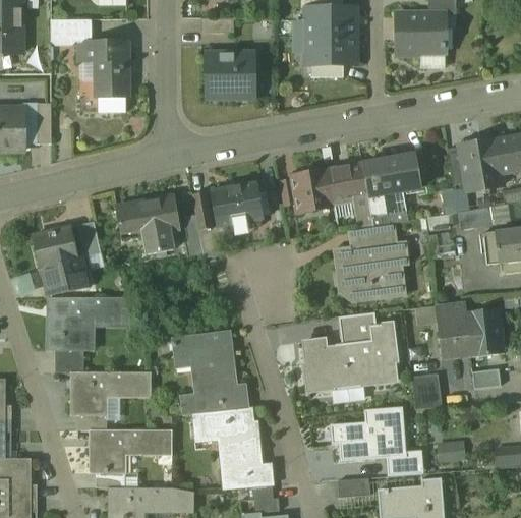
[(0,0),(0,53),(22,53),(21,0),(0,0)]
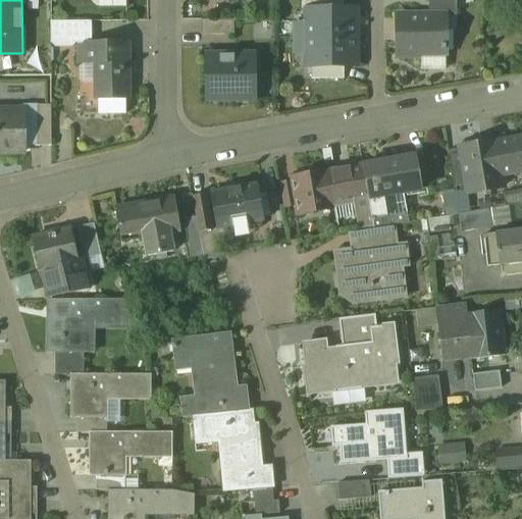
[(311,7),(307,7),(307,9),(308,9),(308,36),(356,36),(356,7),(344,7),(311,7)]
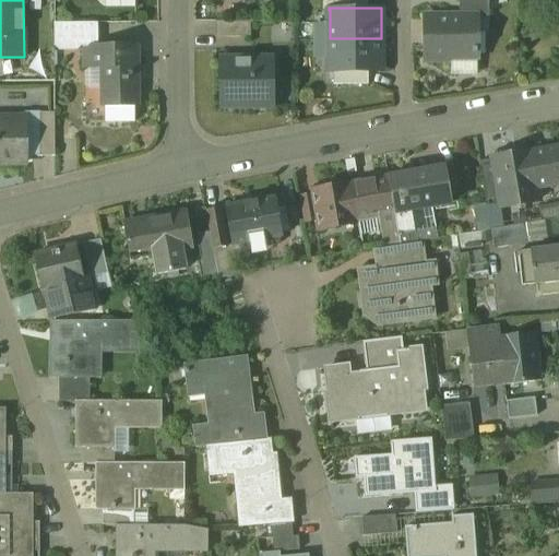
[(478,14),(425,14),(425,58),(478,58),(478,14)]
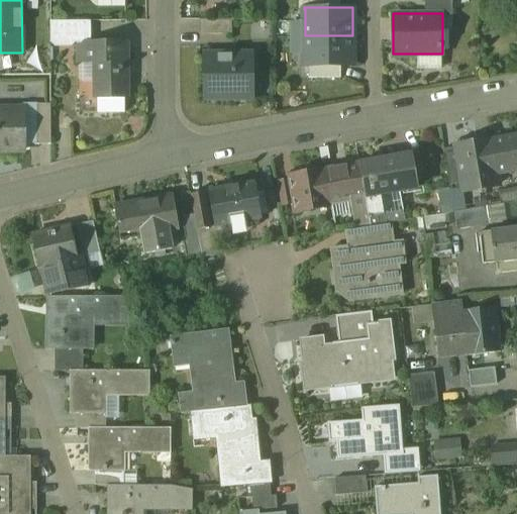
[(232,18),(199,18),(199,32),(232,32),(232,18)]
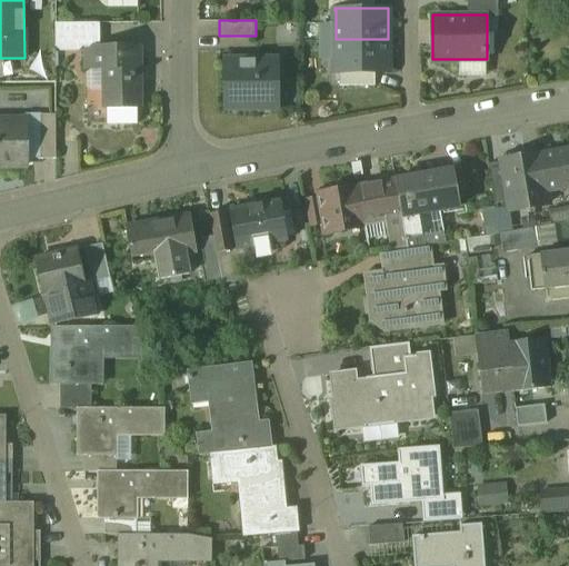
[(99,21),(56,22),(56,46),(86,46),(100,46),(99,21)]
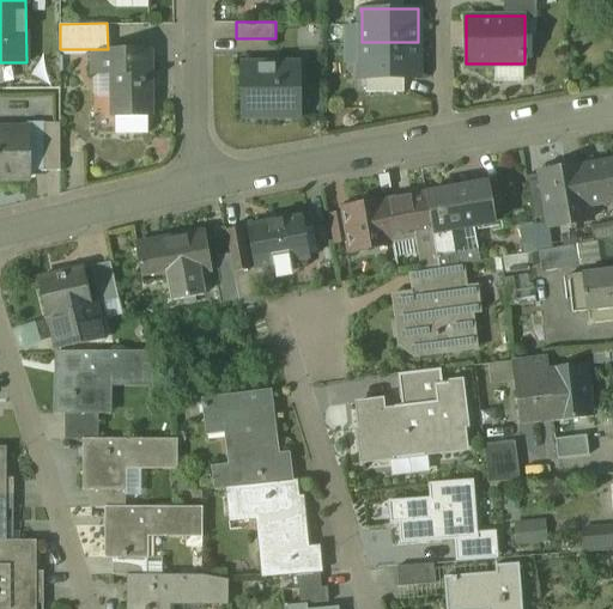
[(418,42),(362,42),(362,74),(360,74),(360,75),(365,75),(404,75),(418,75),(418,42)]
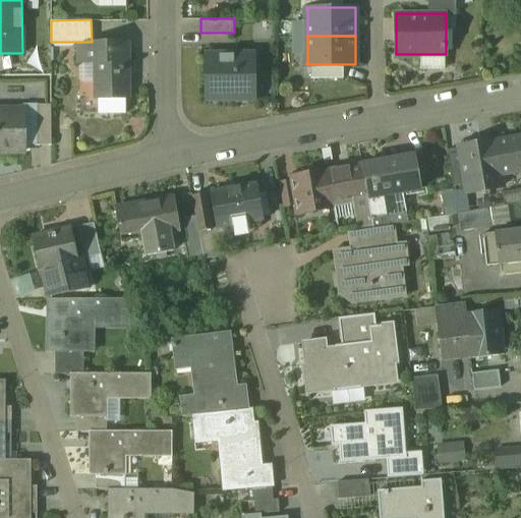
[(92,42),(78,42),(78,61),(95,61),(96,97),(128,97),(128,41),(92,42)]
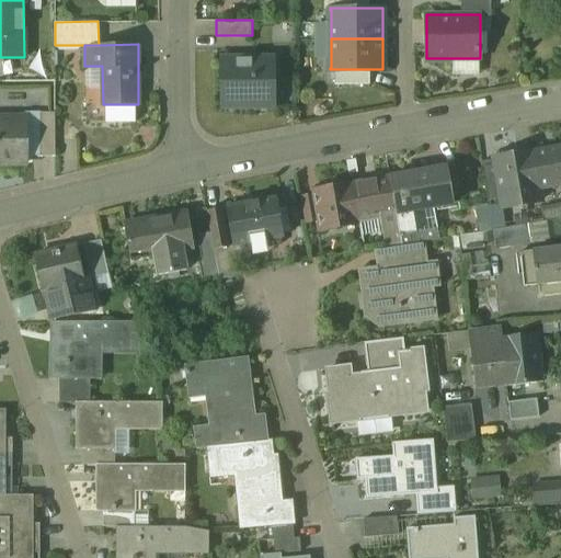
[(274,57),(221,57),(221,105),(274,105),(274,57)]
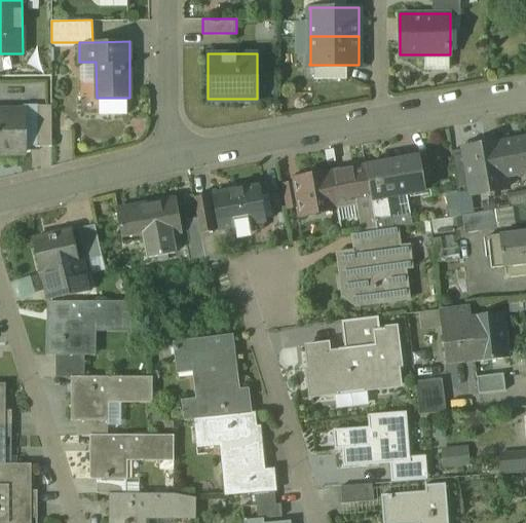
[(346,65),(313,65),(314,77),(346,77),(346,65)]
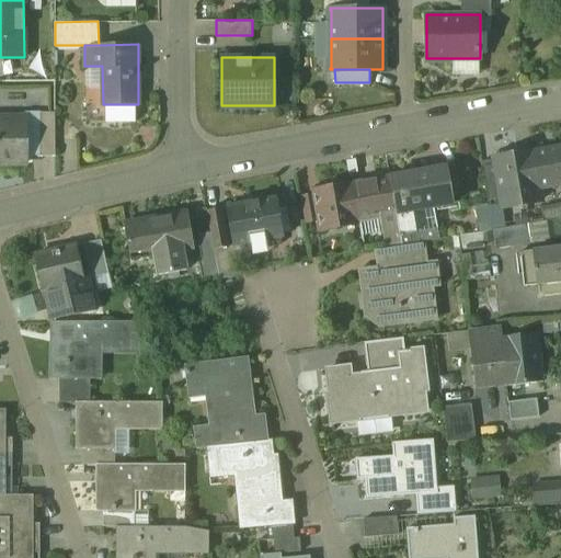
[(55,112),(39,112),(39,155),(55,155),(55,112)]
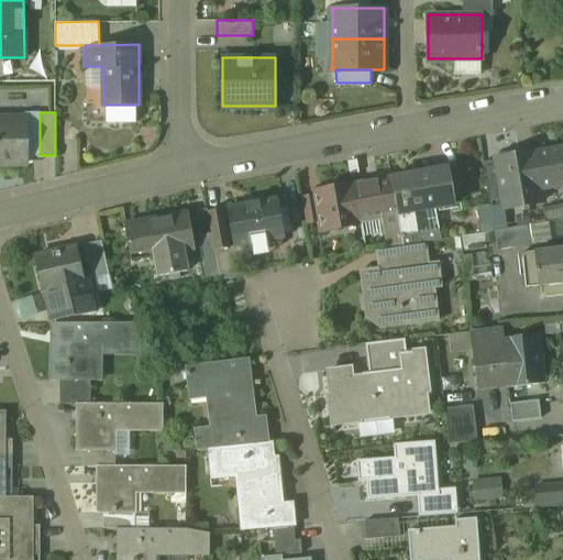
[(25,117),(0,117),(0,162),(25,163),(25,117)]
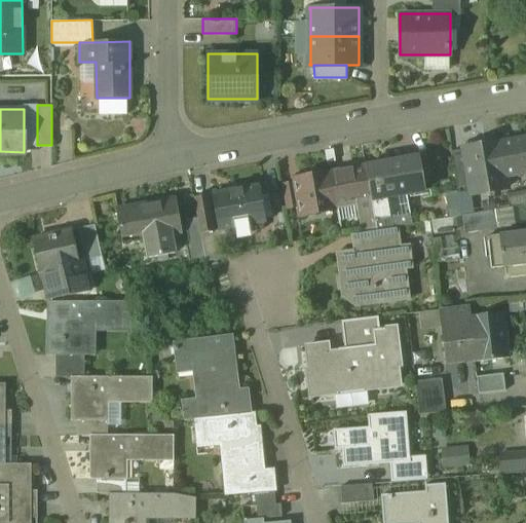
[(525,135),(497,141),(496,141),(502,175),(503,175),(525,172),(525,171),(525,135)]
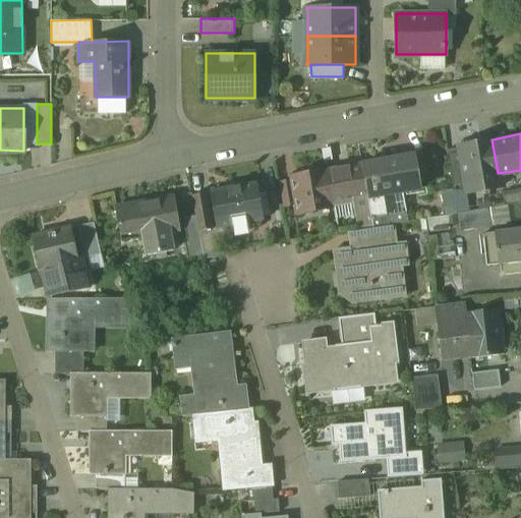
[(493,138),(458,145),(465,183),(467,191),(490,187),(488,176),(499,174),(499,173),(498,173),(491,139),(493,139),(493,138)]
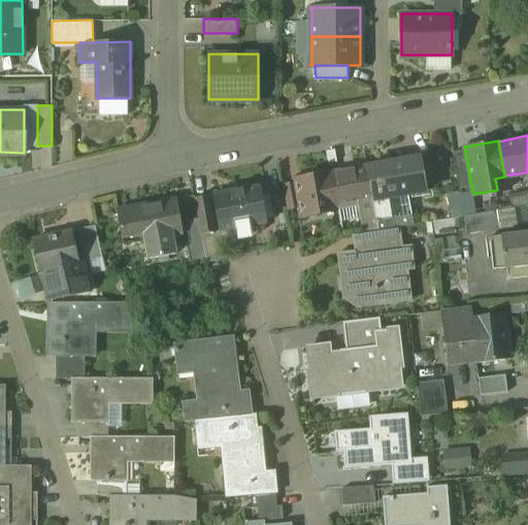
[(465,149),(453,151),(459,187),(471,186),(465,149)]
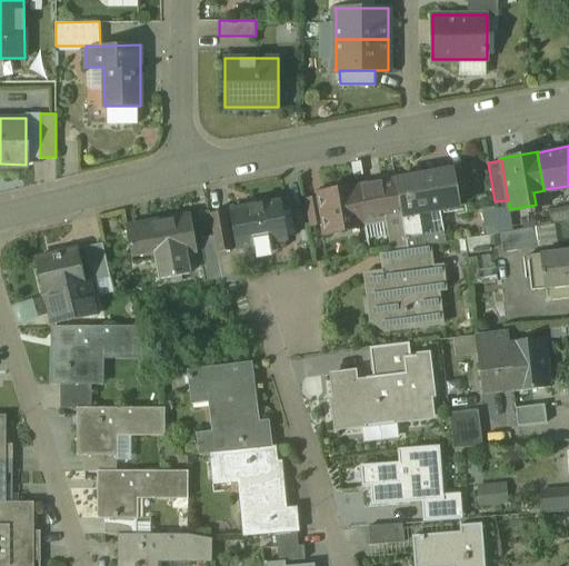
[(435,171),(396,178),(402,215),(440,207),(440,208),(442,208),(440,196),(457,194),(452,168),(450,168),(450,169),(436,171),(435,171)]
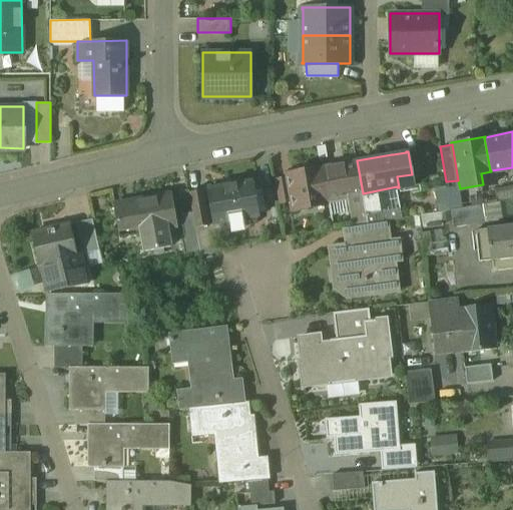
[(357,160),(321,166),(327,198),(328,198),(348,195),(363,193),(357,160)]
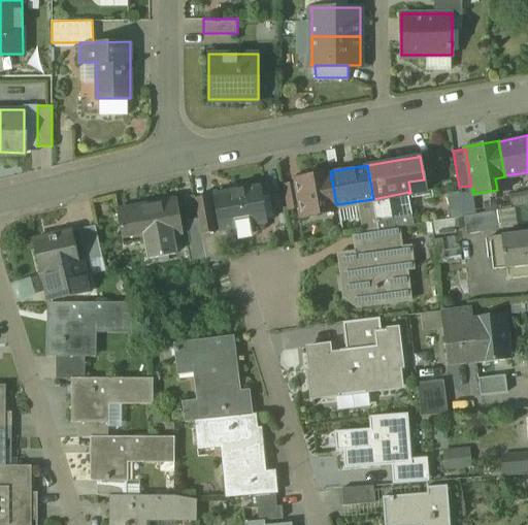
[(330,171),(295,178),(295,182),(299,206),(301,216),(338,208),(337,204),(336,204),(330,171)]
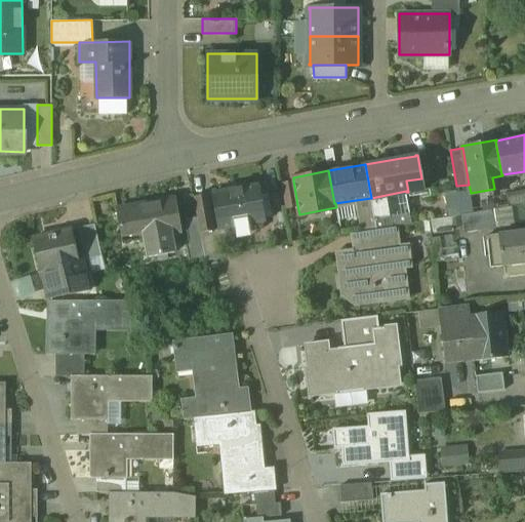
[(293,181),(282,183),(286,207),(297,205),(293,181)]
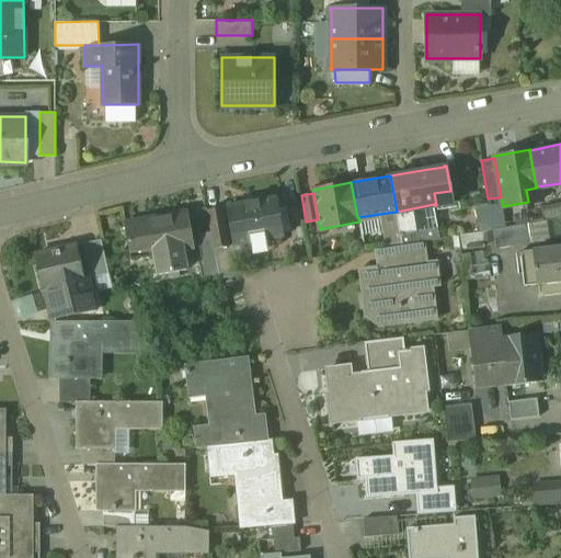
[(275,196),(227,205),(233,243),(250,241),(252,253),(268,251),(266,238),(283,235),(282,231),(292,230),(287,206),(277,208),(275,196)]
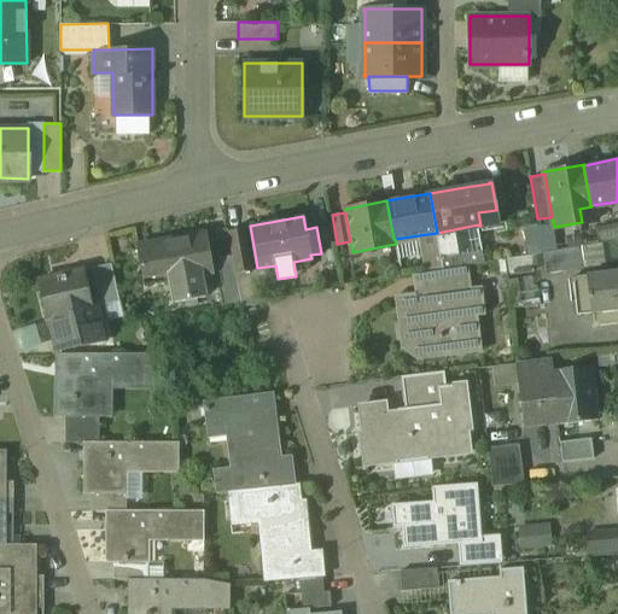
[(537,222),(525,224),(530,253),(543,252),(537,222)]
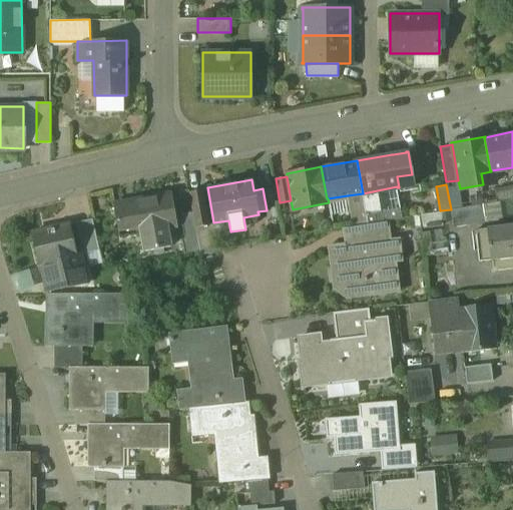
[(397,186),(363,193),(368,222),(402,217),(397,187),(397,186)]
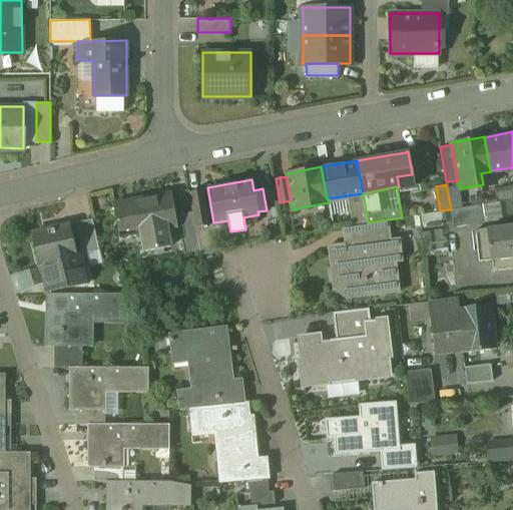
[(202,188),(189,190),(196,225),(208,223),(202,188)]
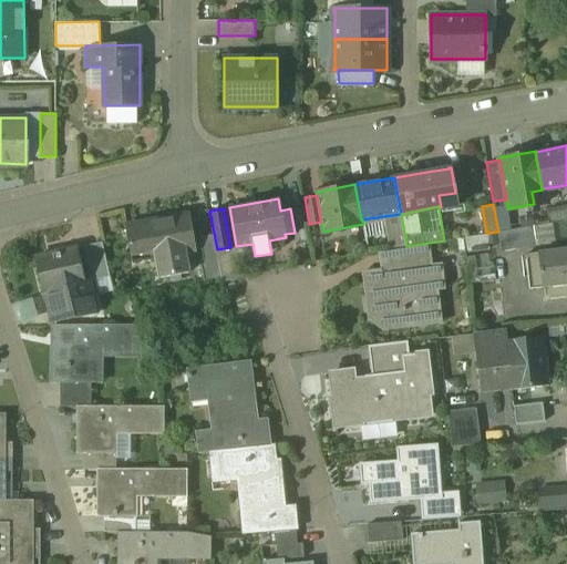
[(401,214),(384,216),(391,248),(406,246),(401,214)]
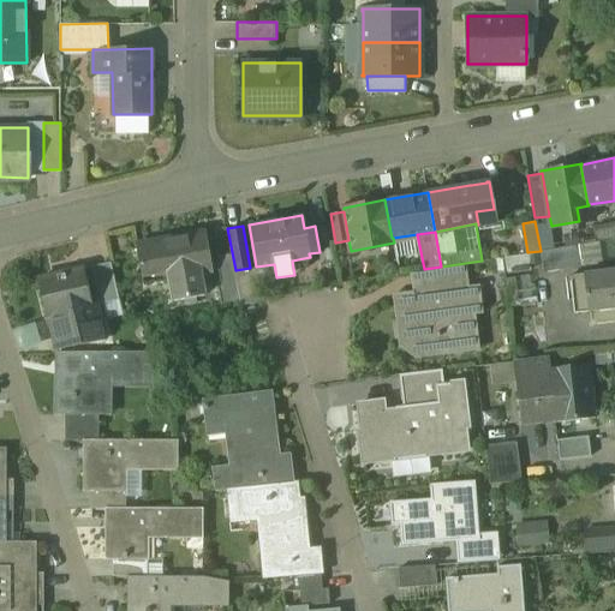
[(203,233),(159,241),(165,269),(167,280),(168,280),(199,274),(210,271),(203,233)]
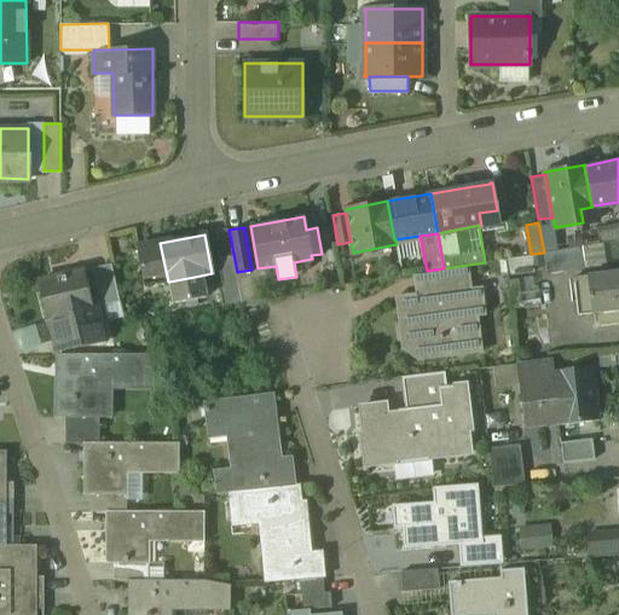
[(420,236),(395,239),(397,244),(401,274),(427,271),(420,236)]
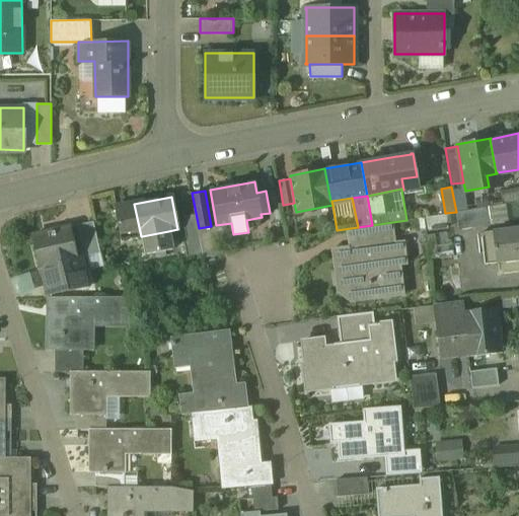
[(134,204),(115,208),(120,230),(139,227),(134,204)]
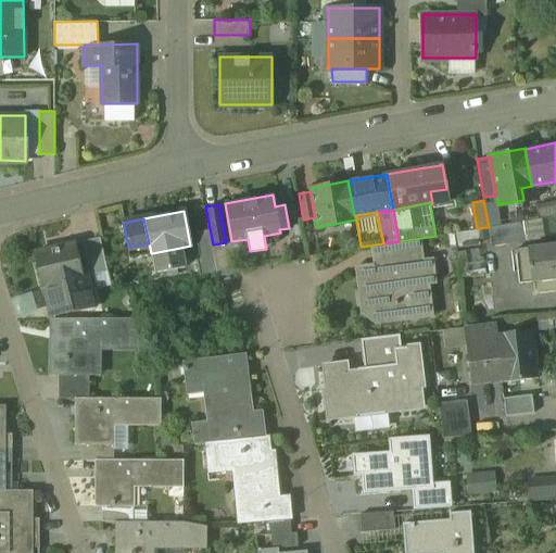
[(522,218),(491,226),(494,240),(526,231),(522,218)]
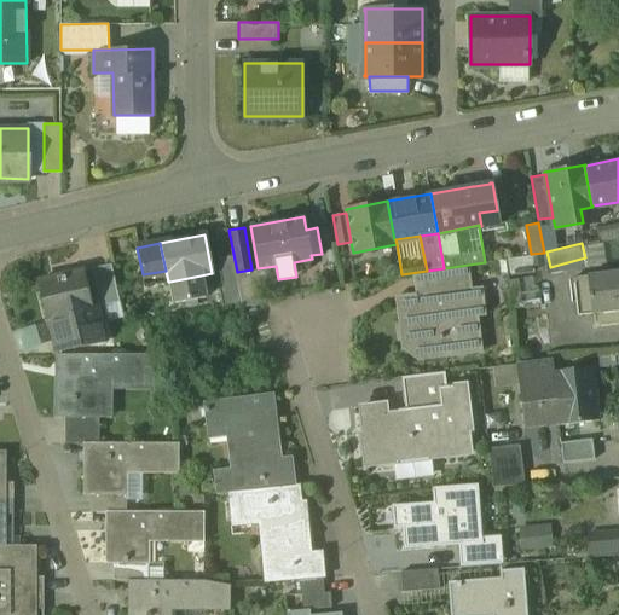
[(111,262),(91,267),(99,305),(120,300),(111,262)]
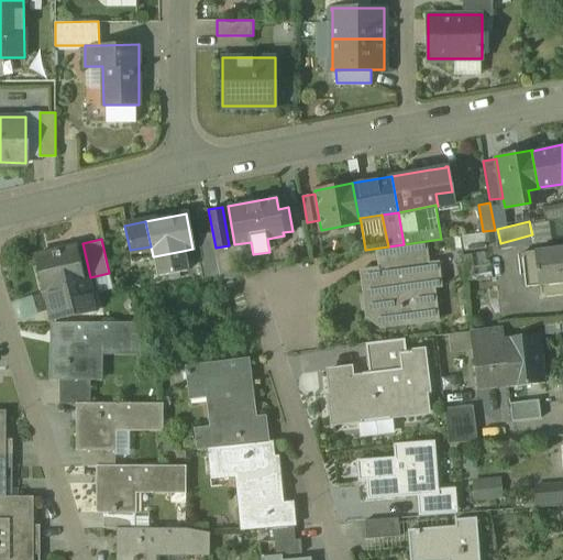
[(427,242),(392,248),(395,268),(429,263),(427,242)]
